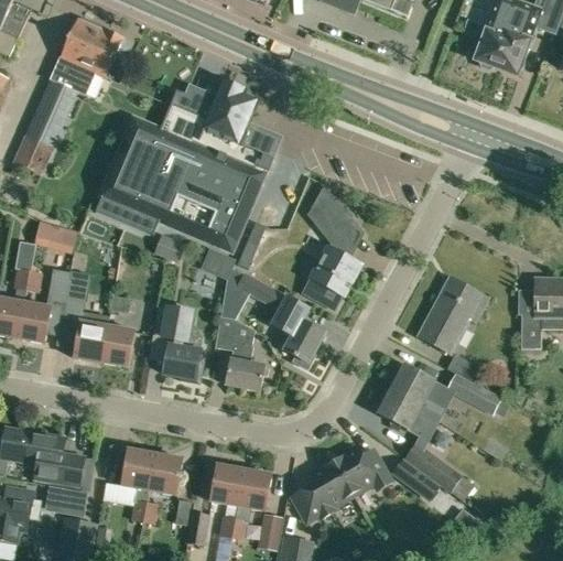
[(17,39),(18,39),(29,15),(10,8),(13,0),(0,0),(0,92),(7,78),(0,75),(0,52),(9,56),(17,39)]
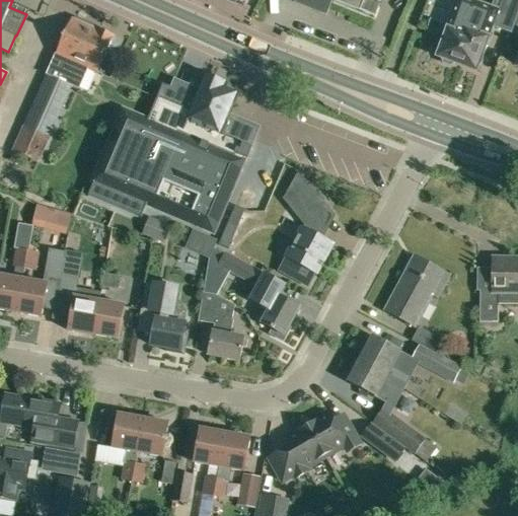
[(310,0),(324,5),(326,0),(335,0),(374,16),(380,0),(310,0)]
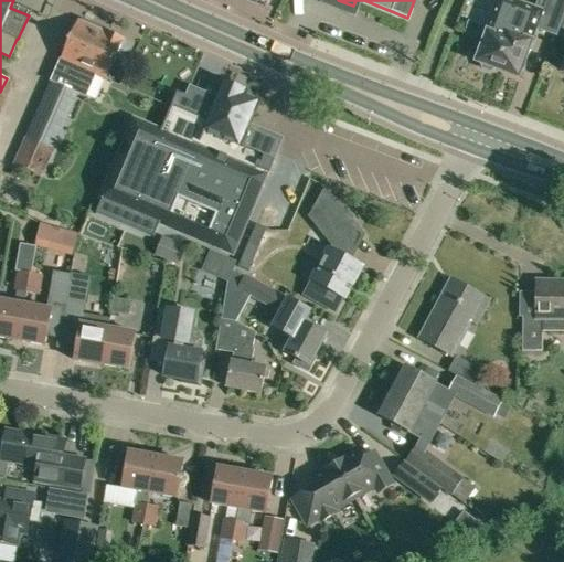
[(487,31),(476,60),(479,61),(481,66),(489,70),(496,66),(498,67),(518,74),(535,24),(555,32),(563,12),(563,8),(563,0),(544,0),(541,8),(534,6),(521,0),(493,0),(483,30),(487,31)]
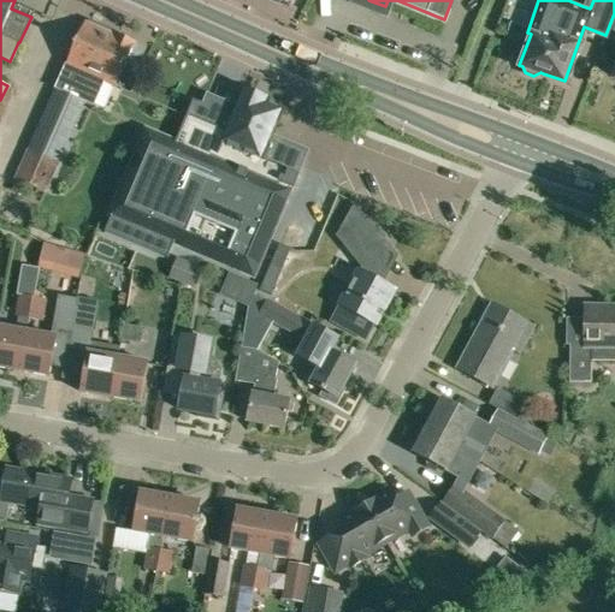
[(116,34),(84,21),(54,85),(55,87),(11,188),(27,194),(30,184),(45,190),(48,180),(84,99),(94,102),(104,78),(116,83),(135,39),(117,31),(116,34)]
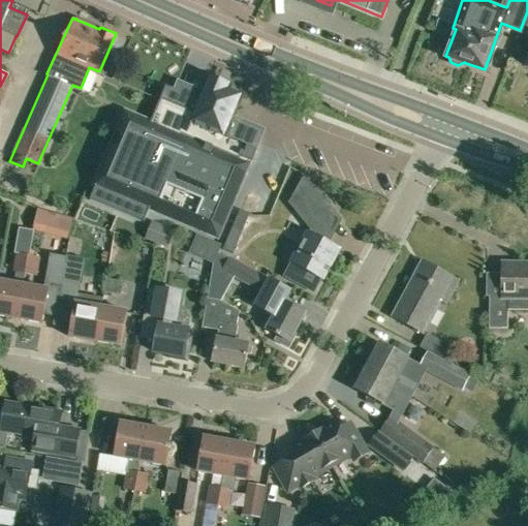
[(125,111),(88,197),(143,221),(149,207),(216,235),(248,159),(251,160),(256,149),(256,148),(252,147),(259,130),(258,130),(231,119),(234,114),(242,94),(243,92),(242,91),(241,92),(228,87),(229,83),(228,83),(209,75),(209,74),(208,73),(202,88),(192,110),(168,99),(160,96),(150,121),(125,111)]
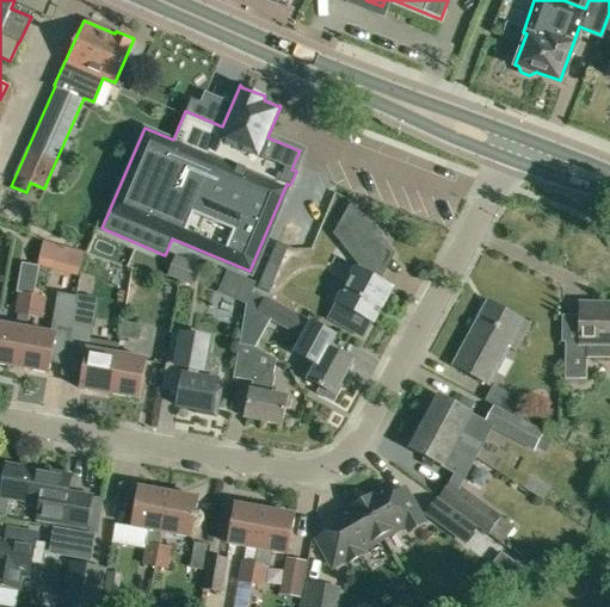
[(334,301),(336,302),(328,316),(362,334),(369,320),(371,321),(390,286),(374,278),(380,267),(367,252),(382,239),(350,200),(333,231),(357,261),(355,267),(345,284),(344,283),(343,283),(340,283),(339,283),(337,284),(336,284),(334,285),(333,286),(332,287),(331,289),(331,291),(331,292),(331,295),(331,296),(332,298),(333,299),(334,301)]
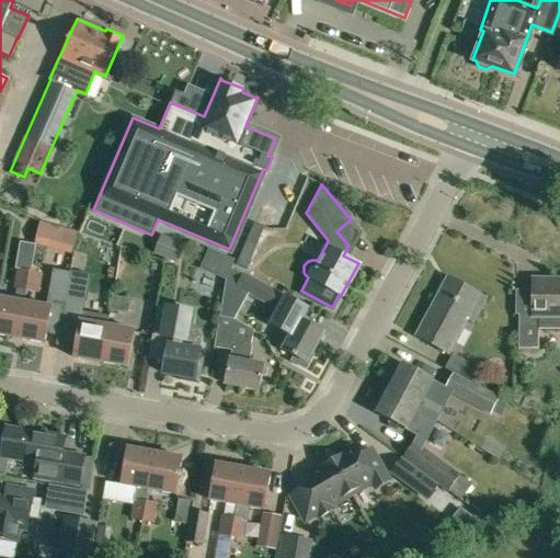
[(75,230),(40,220),(35,235),(71,245),(75,230)]
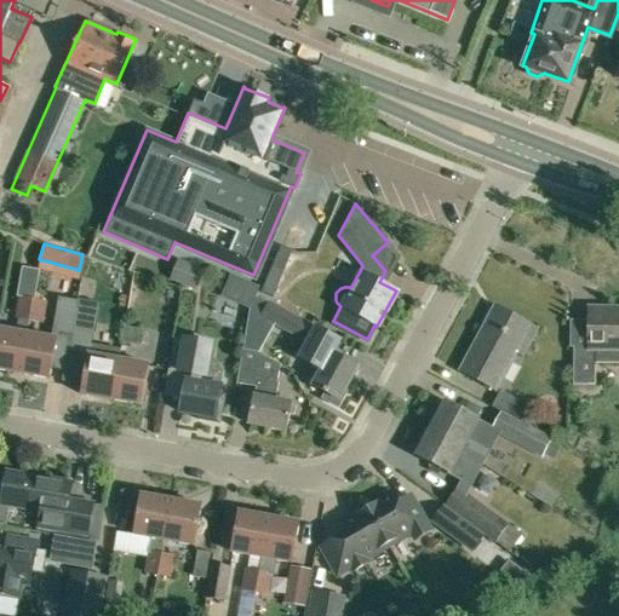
[(170,276),(194,287),(204,268),(179,257),(170,276)]
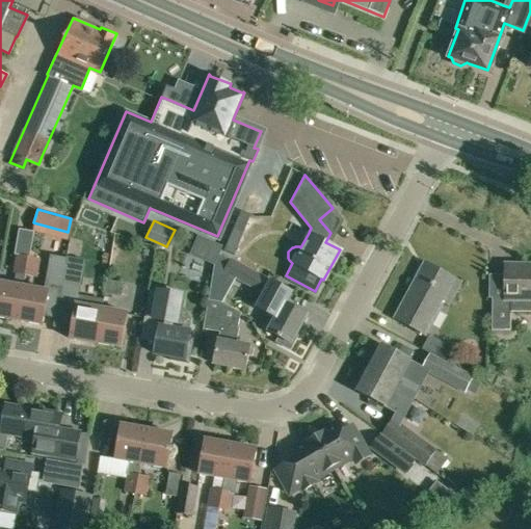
[(222,245),(197,235),(189,255),(214,265),(222,245)]
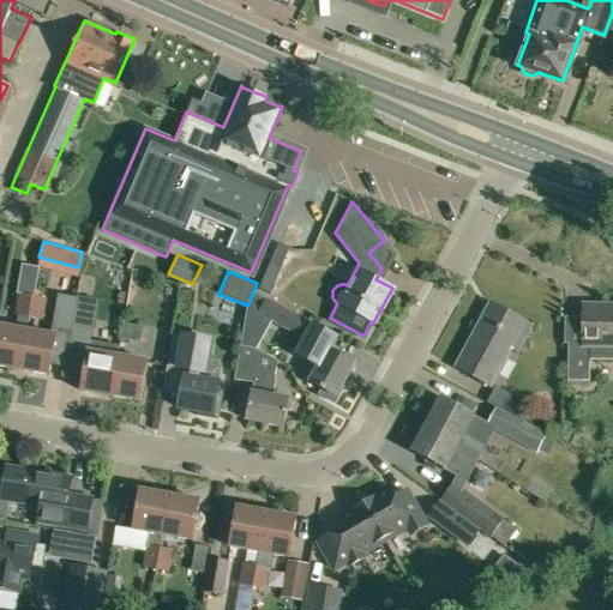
[(19,293),(16,314),(18,314),(28,315),(31,295),(19,293)]
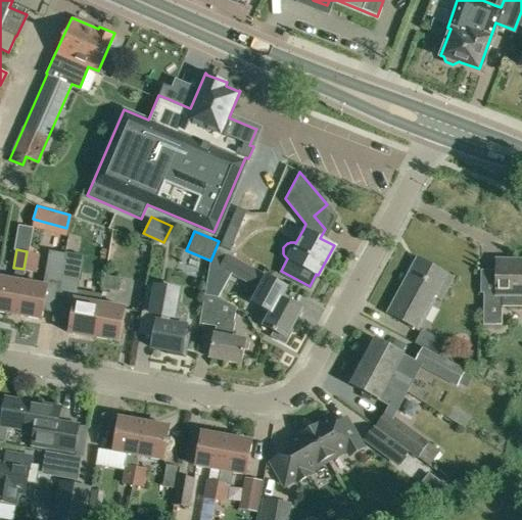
[(65,253),(49,250),(45,277),(60,280),(63,266),(65,253)]
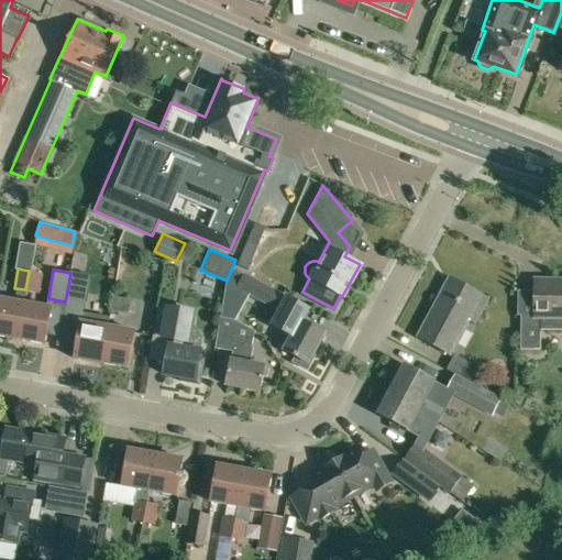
[(29,271),(25,289),(39,292),(41,273),(29,272),(29,271)]
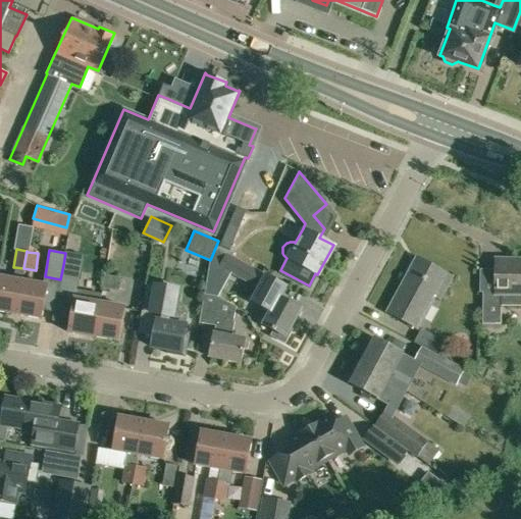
[(224,252),(217,264),(261,288),(253,302),(266,309),(258,322),(273,330),(271,334),(283,341),(294,322),(292,321),(299,307),(280,297),(288,286),(224,252)]
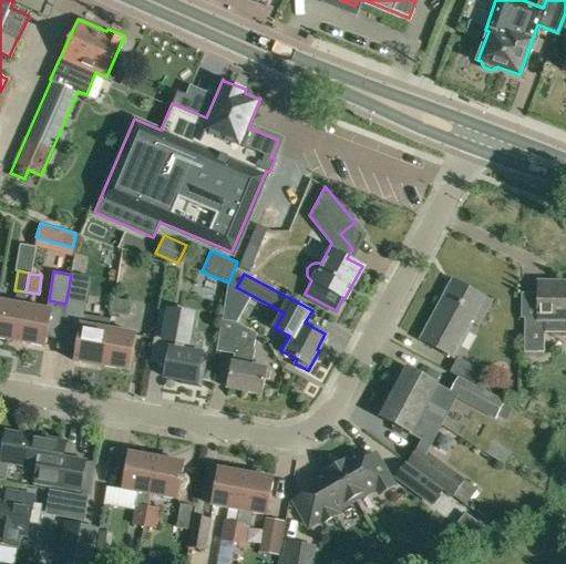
[(537,316),(523,316),(523,349),(544,350),(544,329),(565,329),(565,278),(537,279),(537,316)]
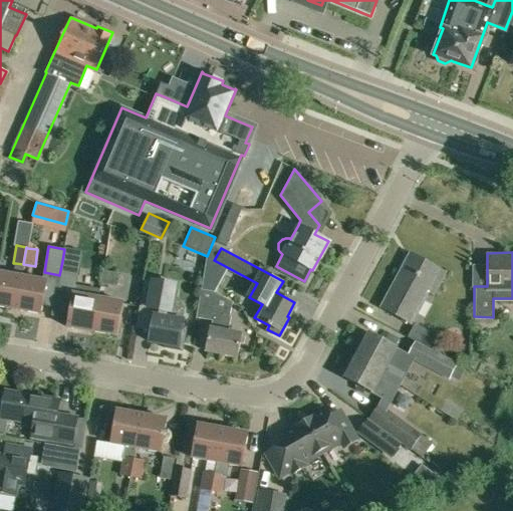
[(433,292),(442,276),(436,273),(439,268),(410,253),(381,306),(410,321),(427,289),(433,292)]
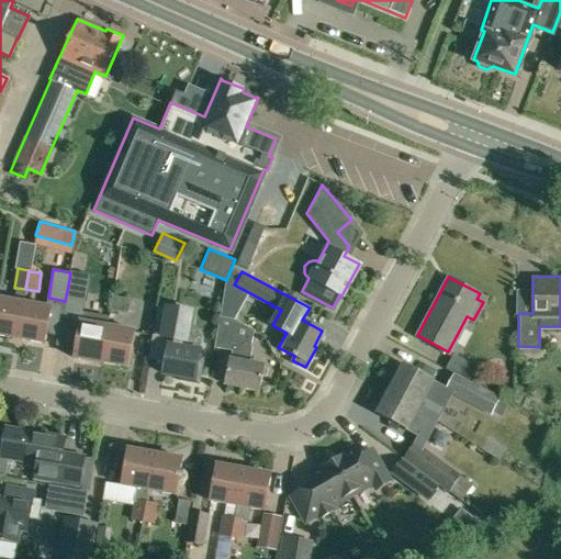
[(85,289),(68,286),(57,344),(74,346),(73,356),(100,361),(108,316),(81,311),(85,289)]
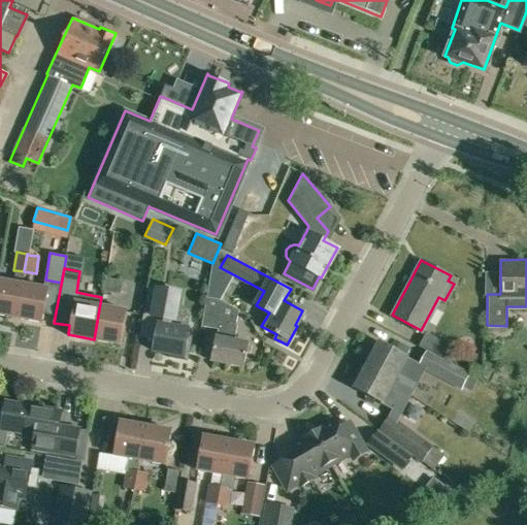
[(0,313),(17,316),(22,283),(24,271),(15,270),(13,282),(0,277),(0,313)]
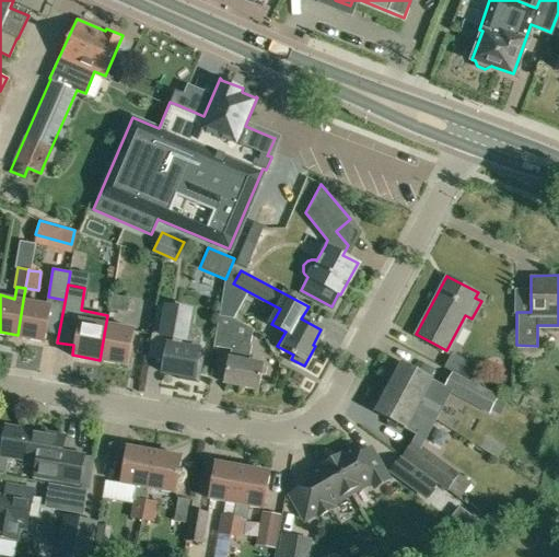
[(127,310),(129,296),(111,292),(108,306),(127,310)]
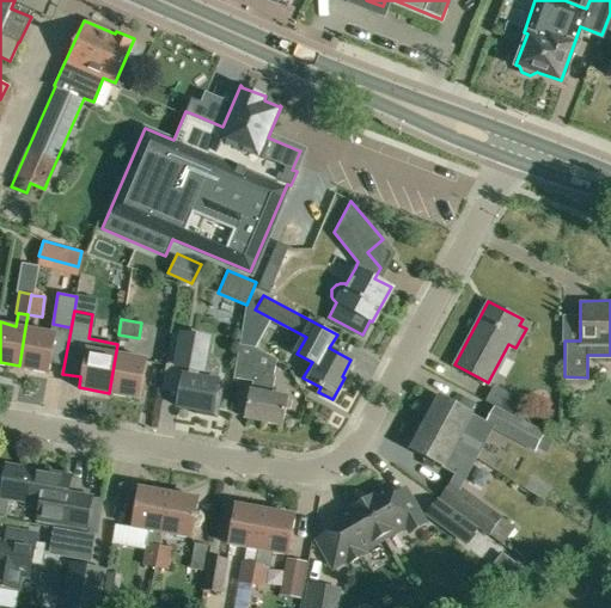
[(25,327),(19,366),(48,370),(55,332),(25,327)]
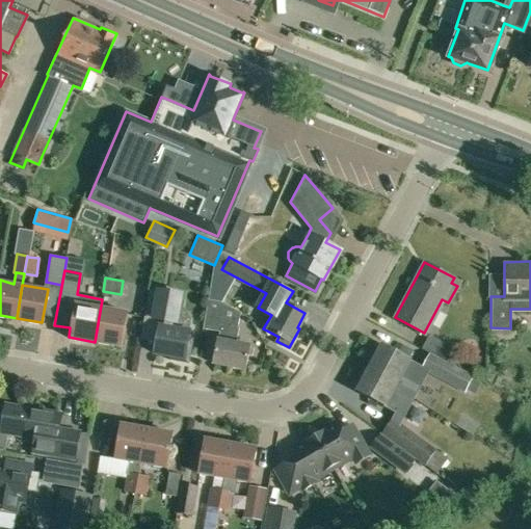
[(192,336),(187,336),(188,331),(187,331),(189,318),(187,315),(177,313),(176,310),(177,305),(179,302),(181,293),(158,289),(155,301),(153,301),(153,306),(150,305),(147,317),(159,319),(158,325),(154,351),(167,354),(167,356),(188,361),(192,336)]
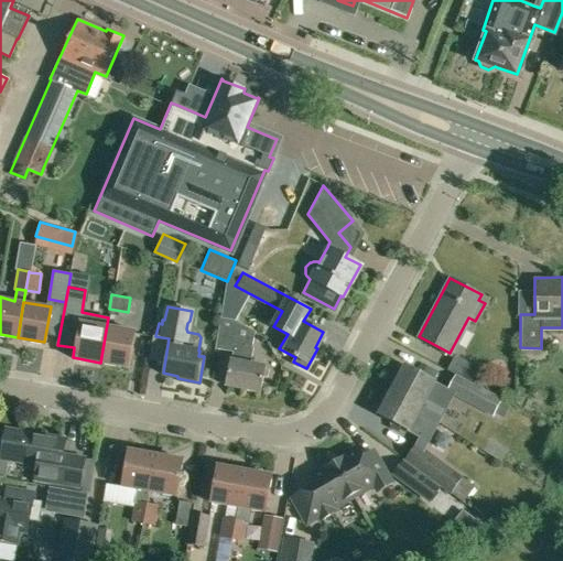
[(260,390),(264,367),(249,364),(252,347),(251,346),(253,331),(231,319),(229,319),(219,316),(215,343),(234,347),(231,360),(229,360),(225,385),(260,390)]
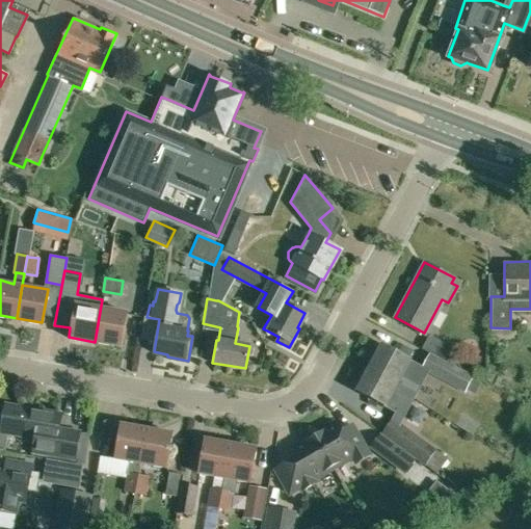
[(126,313),(101,308),(95,341),(120,346),(126,313)]
